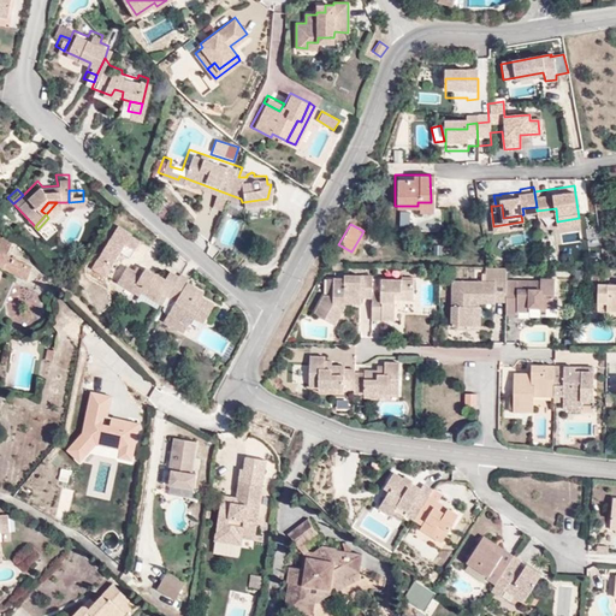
[(4,253),(7,241),(0,237),(0,267),(25,278),(30,266),(4,253)]
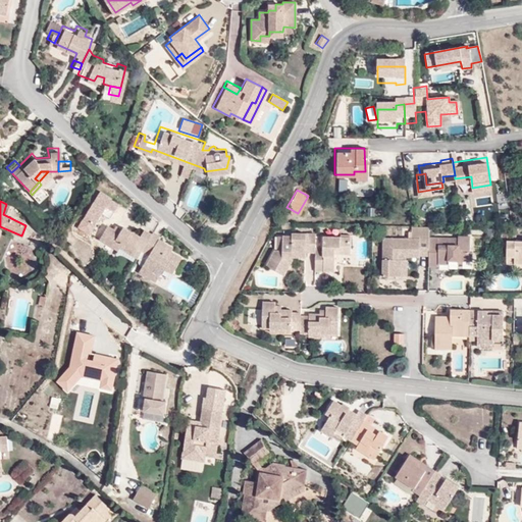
[(118,223),(115,227),(110,224),(104,221),(96,233),(115,245),(116,243),(133,252),(134,254),(139,247),(145,250),(137,263),(136,266),(152,276),(160,263),(168,268),(178,252),(168,247),(170,243),(155,233),(157,231),(150,227),(149,229),(141,224),(136,231),(119,221),(118,223)]
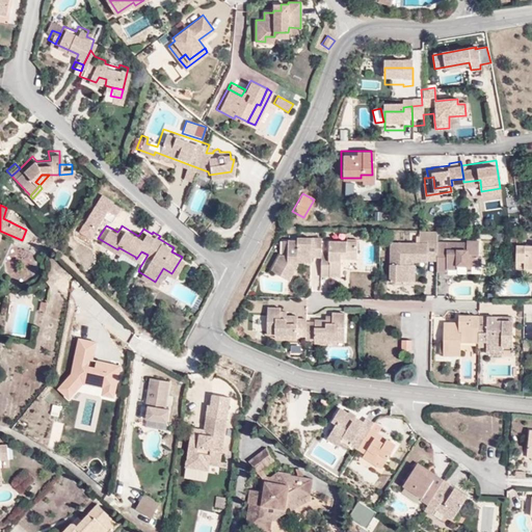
[(417,230),(417,242),(435,241),(435,230),(417,230)]
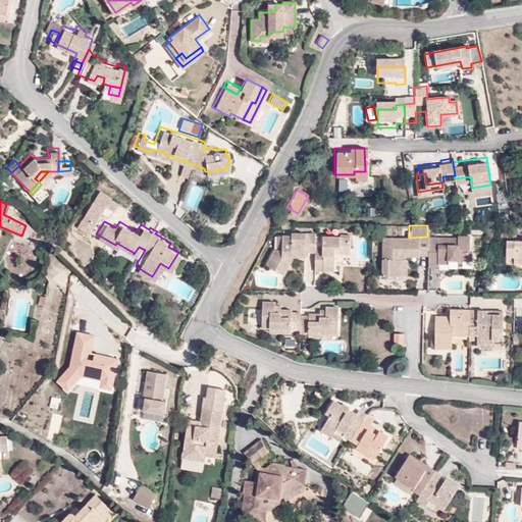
[(293,232),(293,236),(283,236),(283,248),(278,248),(274,249),(265,265),(284,276),(295,258),(297,251),(307,251),(316,252),(316,273),(336,273),(336,254),(336,247),(352,247),(351,236),(317,237),(316,232),(293,232)]
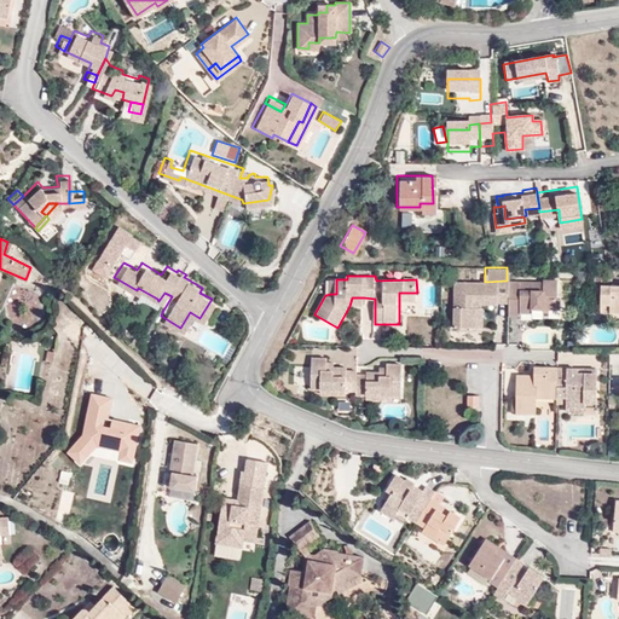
[(515,289),(515,281),(507,281),(485,282),(452,281),(451,325),(474,325),(474,300),(507,299),(507,306),(507,316),(518,316),(518,312),(542,312),(542,305),(560,305),(560,296),(553,296),(553,277),(539,276),(539,282),(541,289),(515,289)]
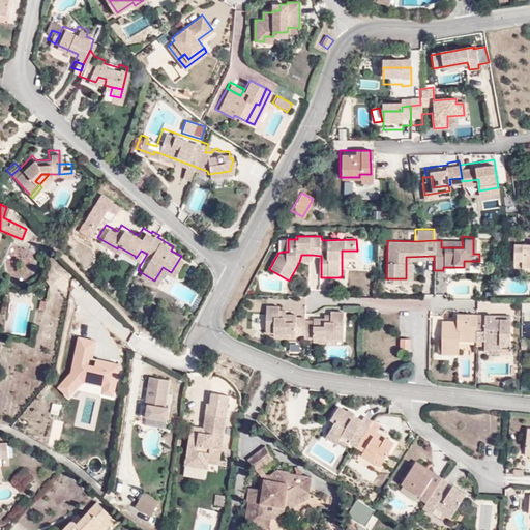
[(529,241),(513,242),(513,257),(521,257),(521,264),(529,264),(529,241)]
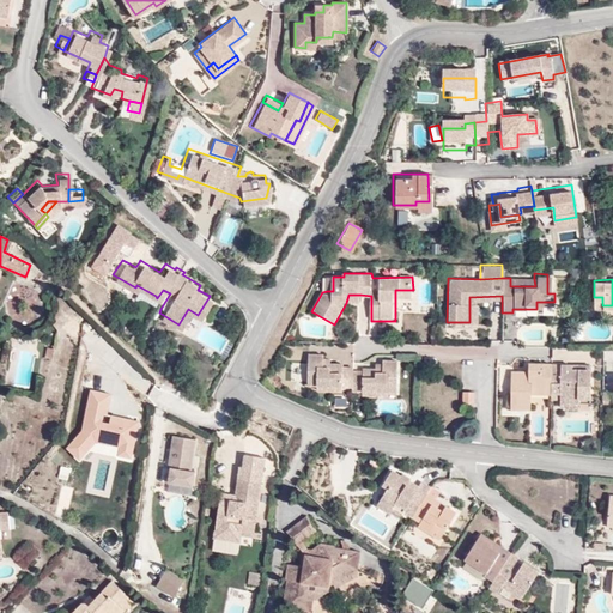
[(133,292),(152,302),(156,296),(137,285),(135,287),(133,292)]
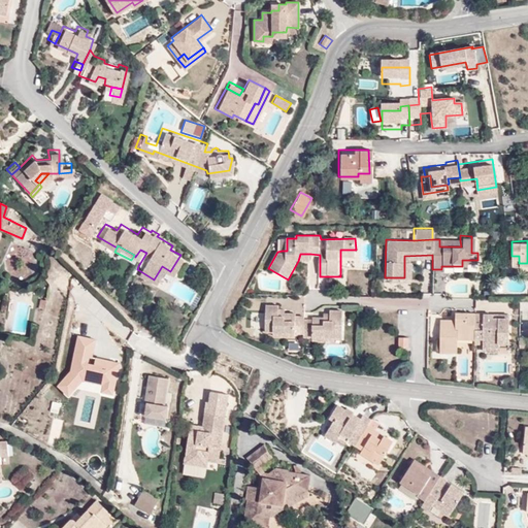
[(137,258),(134,264),(138,266),(146,253),(140,250),(135,257),(137,258)]
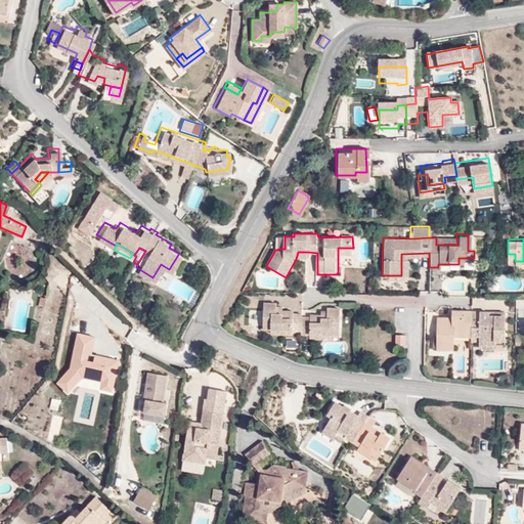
[(401,254),(401,275),(407,275),(408,259),(429,259),(429,253),(401,254)]
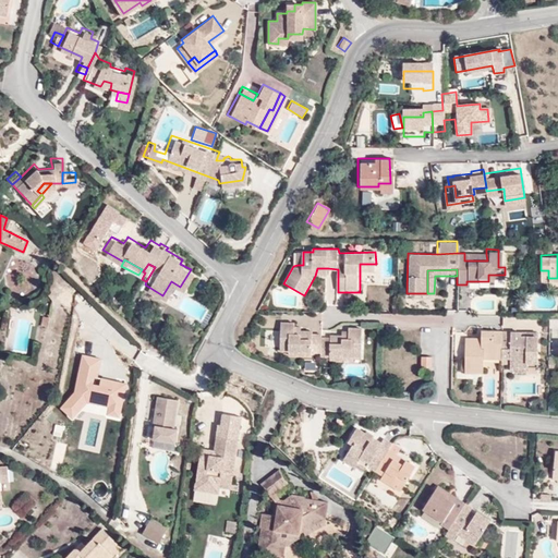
[(36,324),(43,325),(46,313),(39,312),(36,324)]
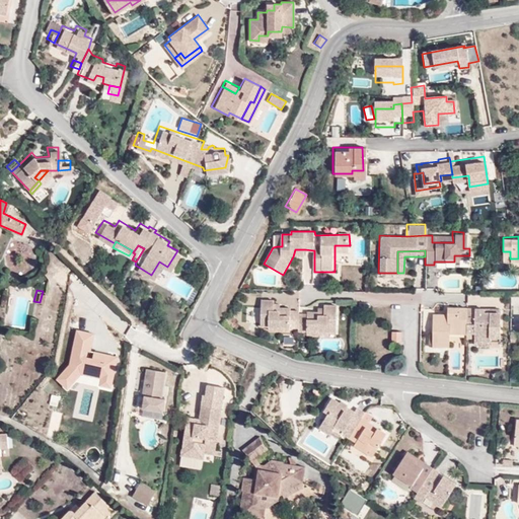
[(307,328),(307,330),(319,330),(319,327),(330,327),(330,329),(337,329),(338,304),(325,304),(325,310),(309,310),(309,312),(301,311),(301,309),(293,308),(292,306),(275,305),(275,299),(262,298),(263,323),(272,324),(272,322),(282,323),(282,328),(290,328),(291,323),(300,323),(300,327),(307,328)]
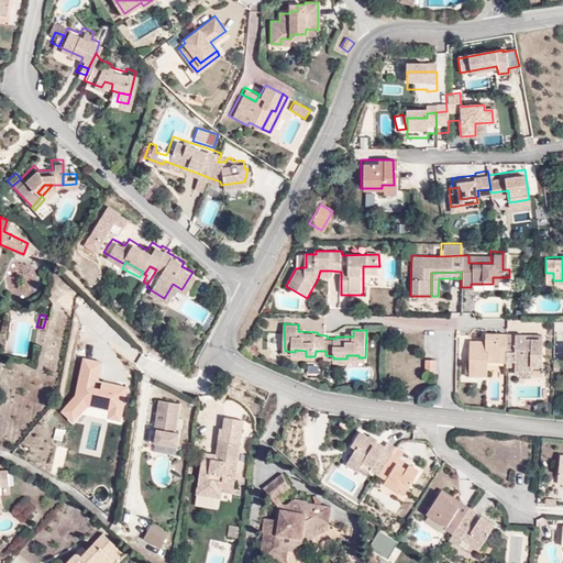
[(487,364),(514,364),(514,368),(530,370),(530,365),(541,365),(541,344),(522,343),(523,335),(503,334),(503,332),(484,332),(483,340),(467,340),(467,376),(486,376),(487,364)]
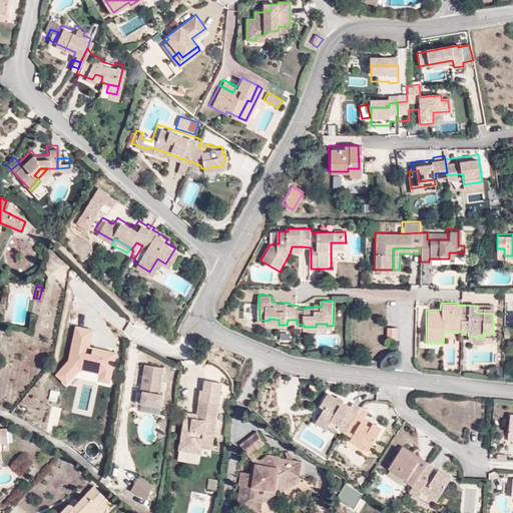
[(252,319),(254,305),(245,304),(243,318),(252,319)]
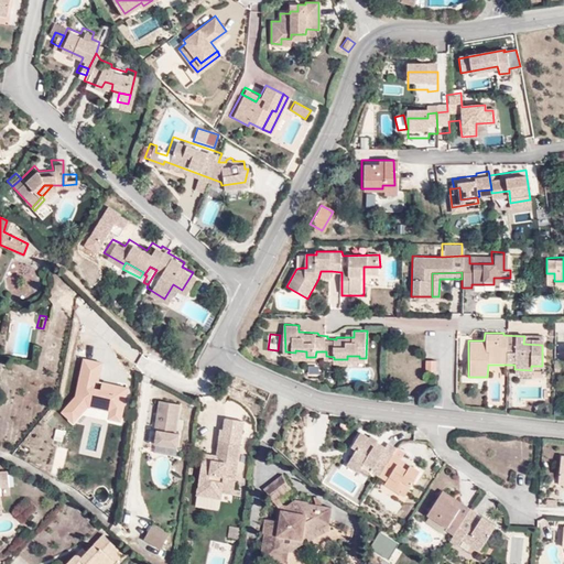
[(437,372),(437,358),(423,356),(422,371),(437,372)]
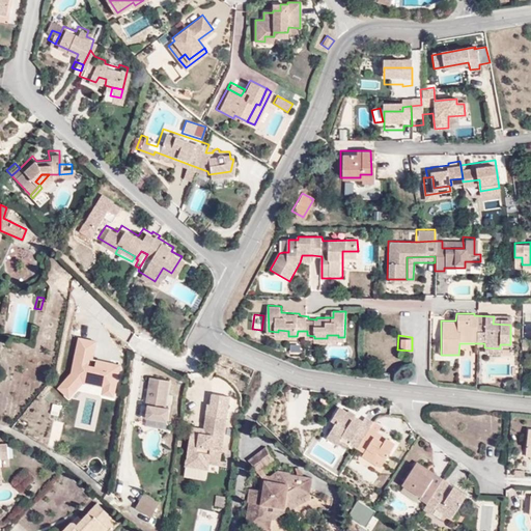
[(161,409),(165,381),(146,379),(142,406),(145,407),(143,420),(163,422),(165,410),(161,409)]
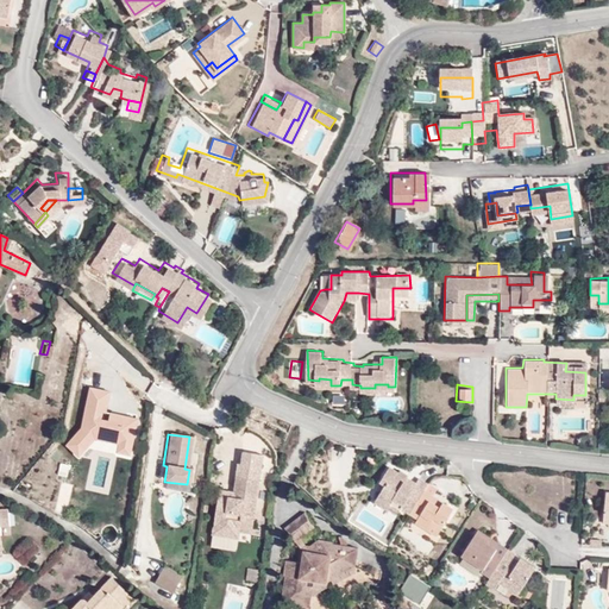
[(249,534),(257,470),(238,466),(236,478),(233,478),(230,497),(226,497),(225,501),(214,500),(211,529),(249,534)]
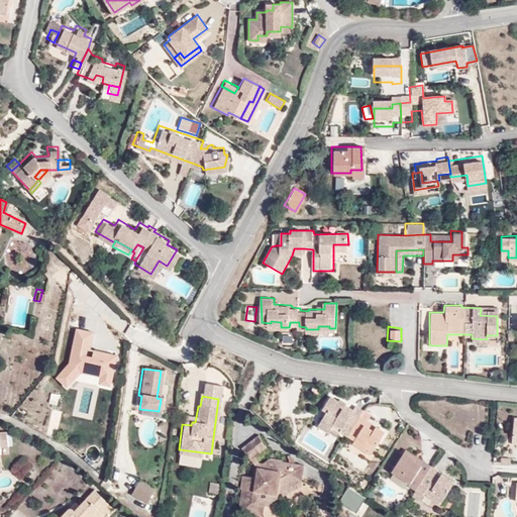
[(367,421),(359,416),(362,412),(353,407),(350,411),(347,417),(341,411),(344,407),(345,405),(337,399),(335,401),(329,397),(320,410),(325,413),(316,427),(326,434),(329,431),(336,436),(339,433),(352,442),(351,444),(359,450),(364,445),(372,451),(383,433),(375,428),(372,432),(364,426),(367,421)]
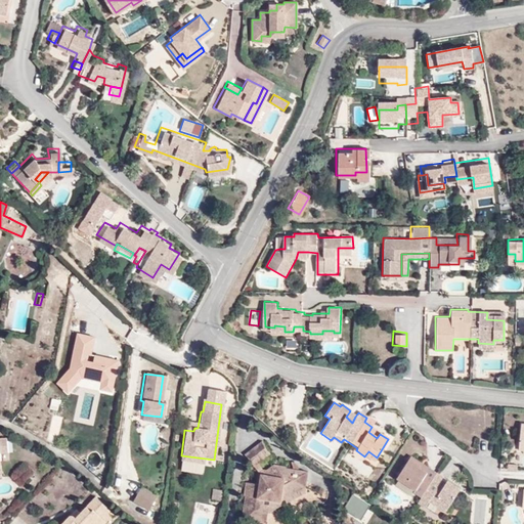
[(352,423),(355,417),(349,412),(346,417),(352,423)]
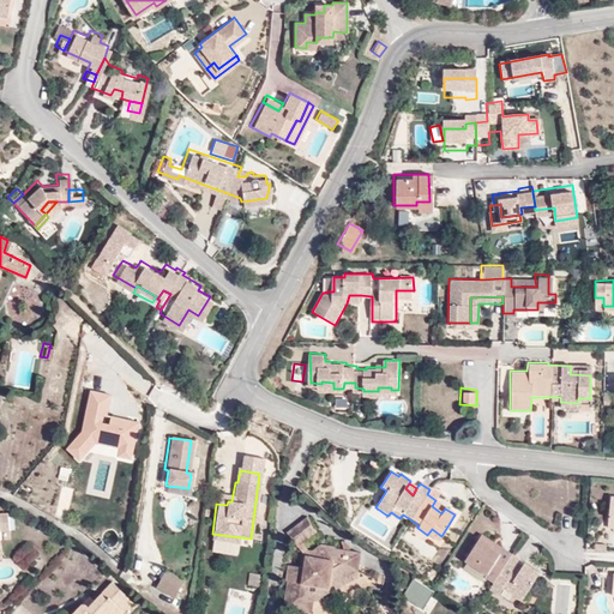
[(427,494),(435,500),(438,494),(429,489),(427,494)]
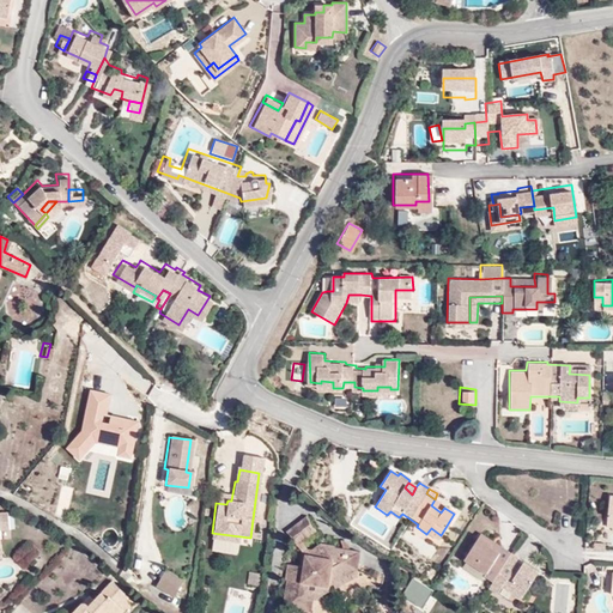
[(441,513),(444,508),(435,499),(431,505),(441,513)]
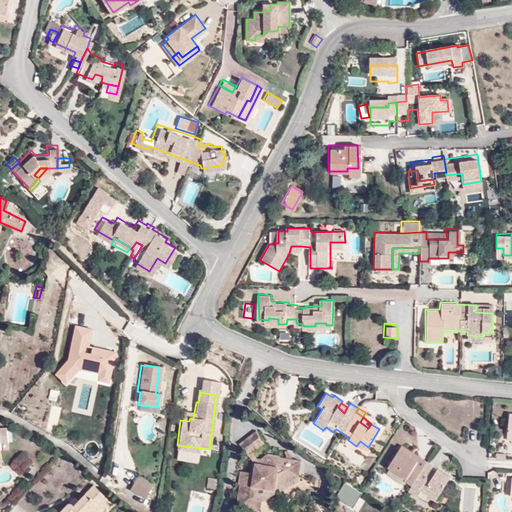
[(250,461),(248,474),(251,474),(254,464),(264,465),(270,460),(266,453),(261,458),(253,457),(251,452),(262,443),(254,431),(239,443),(250,461)]
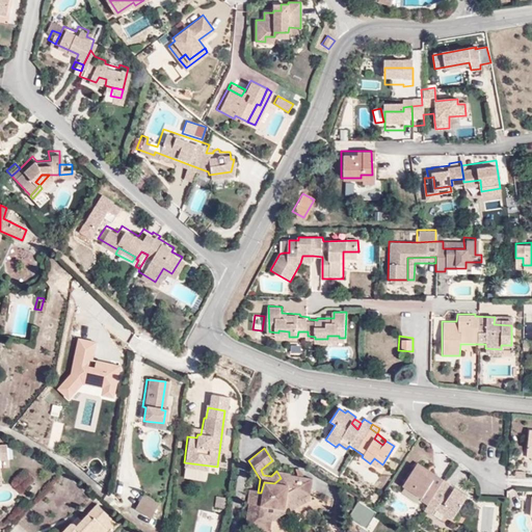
[(374,458),(370,463),(378,470),(382,464),(374,458)]
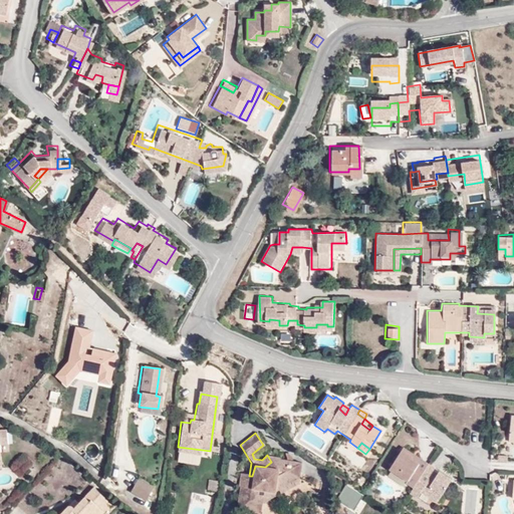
[(421,461),(402,449),(400,451),(407,455),(406,457),(418,466),(421,461)]
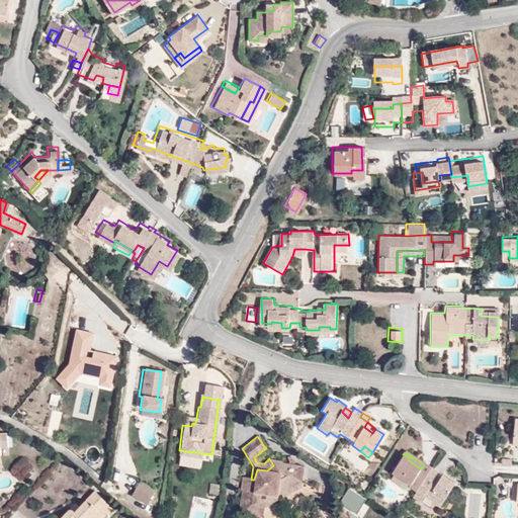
[(433,479),(437,473),(424,464),(421,469),(409,460),(410,458),(403,454),(392,472),(410,486),(409,488),(415,492),(411,497),(419,503),(423,497),(438,507),(453,485),(441,476),(438,482),(433,479)]
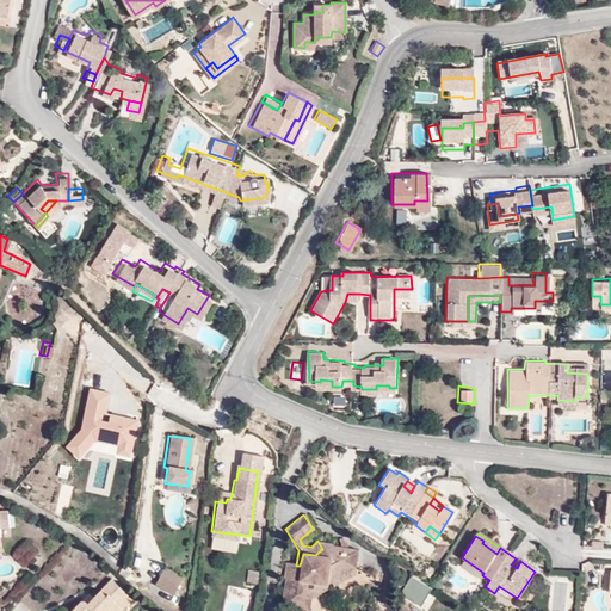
[(282,580),(283,580),(281,598),(289,599),(288,608),(298,609),(300,602),(309,604),(310,597),(312,584),(325,584),(326,580),(355,567),(357,551),(331,545),(332,543),(318,541),(322,549),(315,555),(303,554),(300,566),(296,566),(284,563),(282,580)]
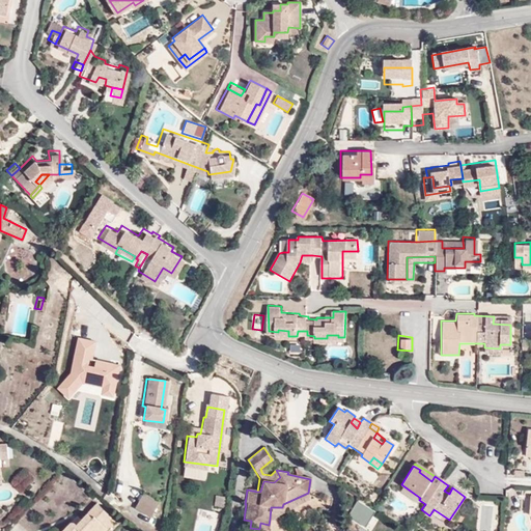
[(271,507),(270,519),(307,500),(308,493),(283,504),(282,507),(271,507)]
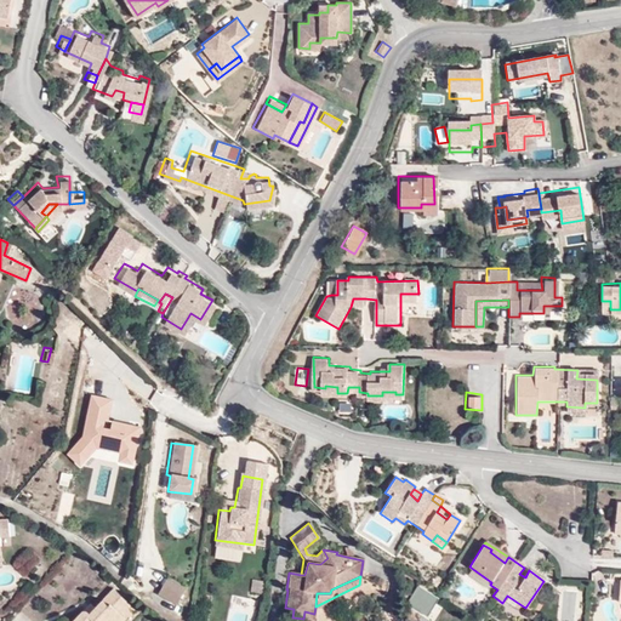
[(182,591),(164,580),(155,596),(174,607),(182,591)]
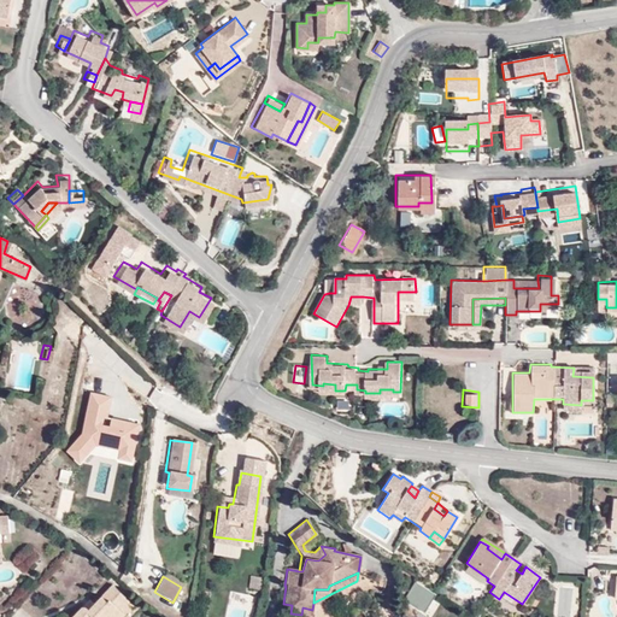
[(247,588),(260,589),(263,579),(250,576),(247,588)]
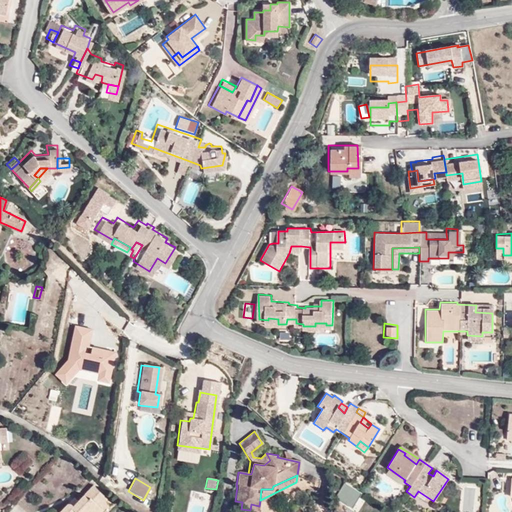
[(352,509),(361,493),(344,483),(334,498),(352,509)]
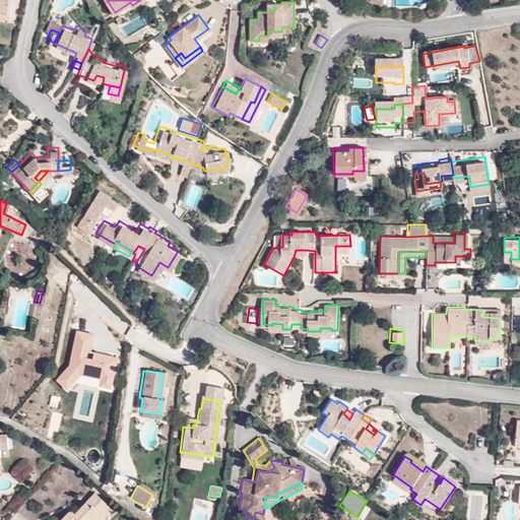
[(107,519),(112,515),(92,496),(73,516),(70,514),(64,519),(107,519)]
